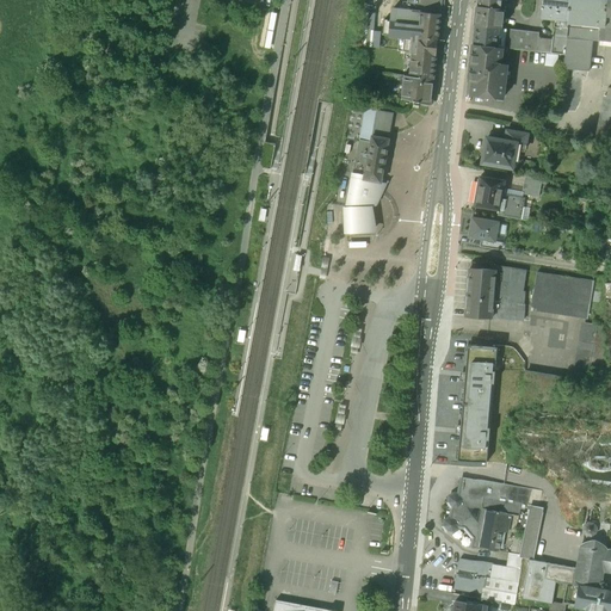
[(375,0),(365,0),(363,48),(378,49),(377,31),(372,30),(375,0)]
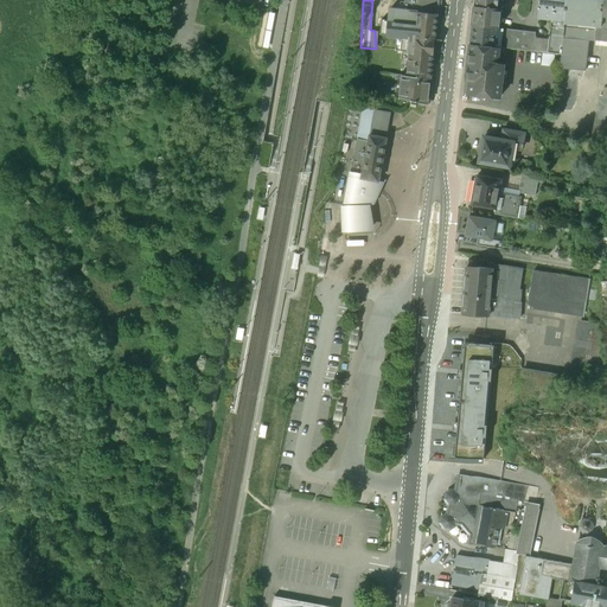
[(384,10),(382,31),(388,31),(389,20),(410,23),(416,23),(417,12),(438,13),(439,0),(378,0),(378,8),(384,10)]
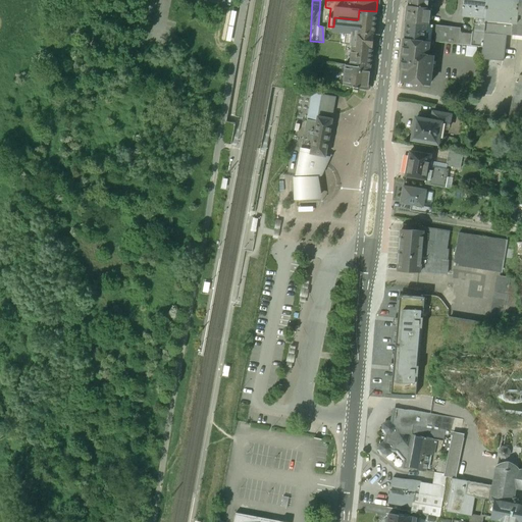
[(488,0),(464,0),(463,13),(467,14),(467,17),(475,18),(474,30),(485,31),(488,0)]
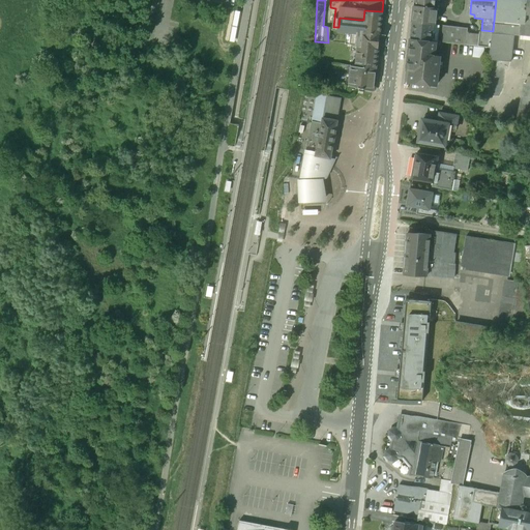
[(526,0),(496,0),(493,31),(516,34),(520,34),(523,15),(525,16),(526,0)]
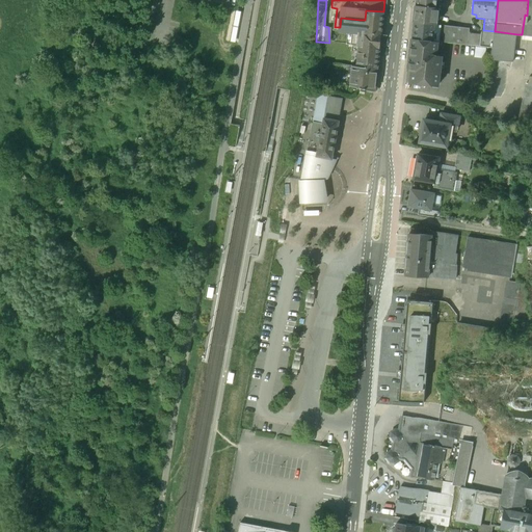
[(440,7),(416,5),(414,22),(437,24),(440,7)]
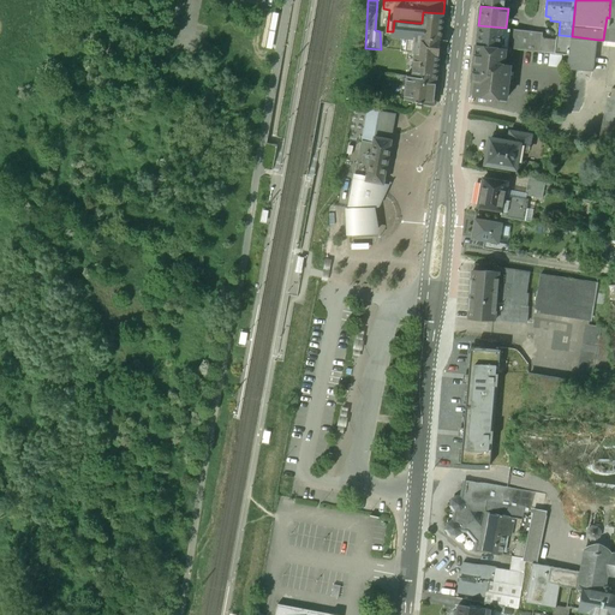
[(443,13),(423,12),(422,23),(442,25),(443,13)]
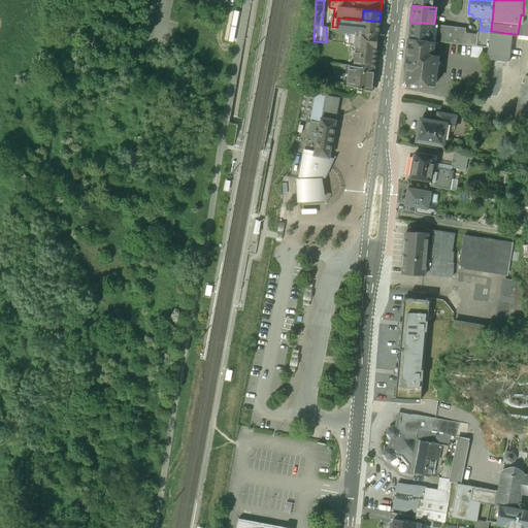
[(337,30),(356,32),(357,20),(338,18),(337,27),(337,30)]
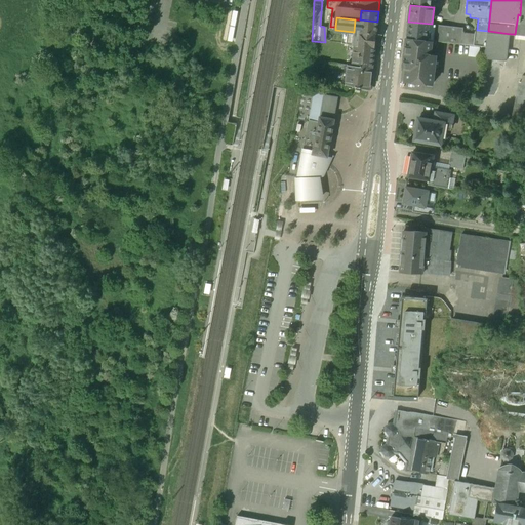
[(360,19),(355,19),(354,32),(357,32),(376,34),(377,22),(360,19)]
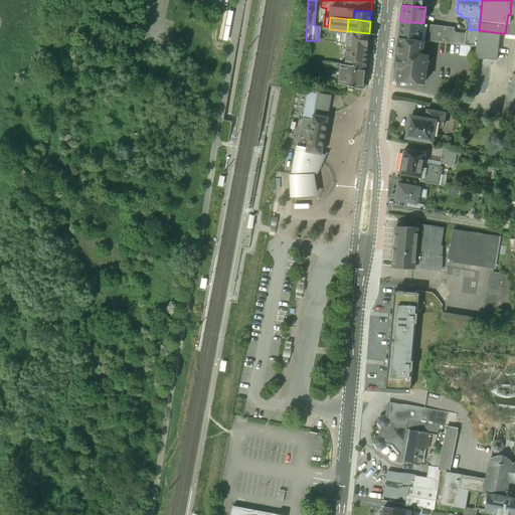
[(423,23),(400,21),(399,37),(423,40),(430,40),(432,24),(423,23)]
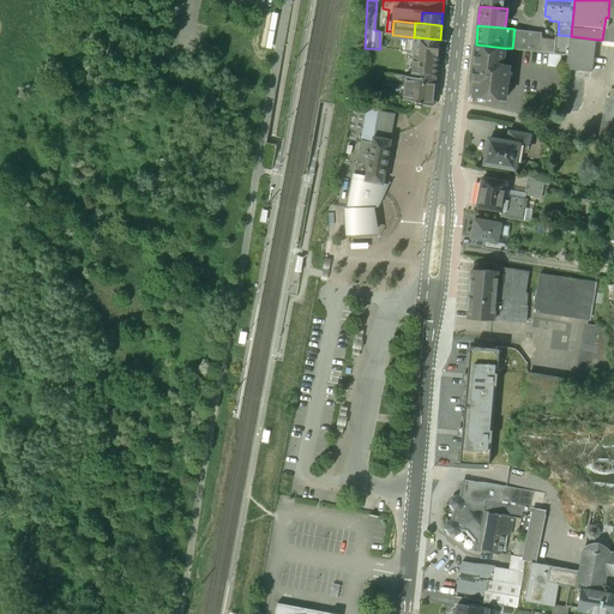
[(542,32),(515,29),(512,48),(540,52),(541,38),(542,32)]
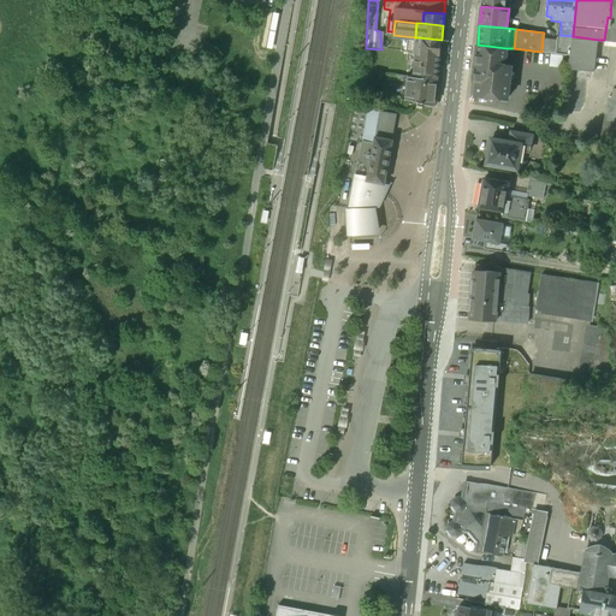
[(573,36),(560,35),(558,40),(557,53),(563,54),(570,55),(573,36)]
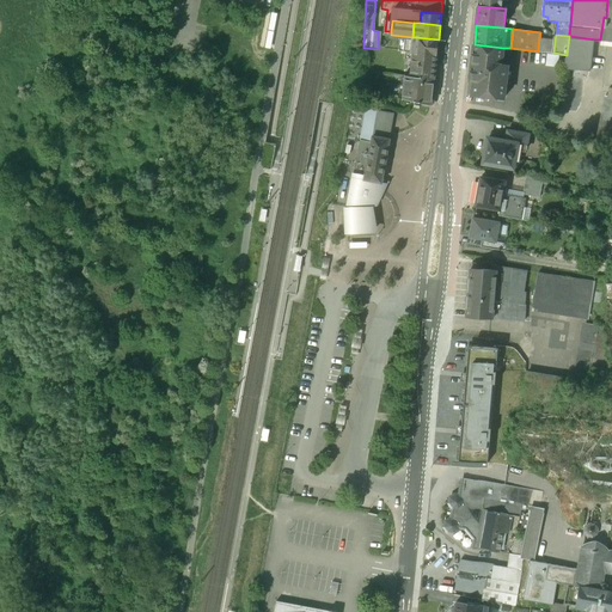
[(592,71),(595,40),(569,36),(567,55),(565,67),(592,71)]
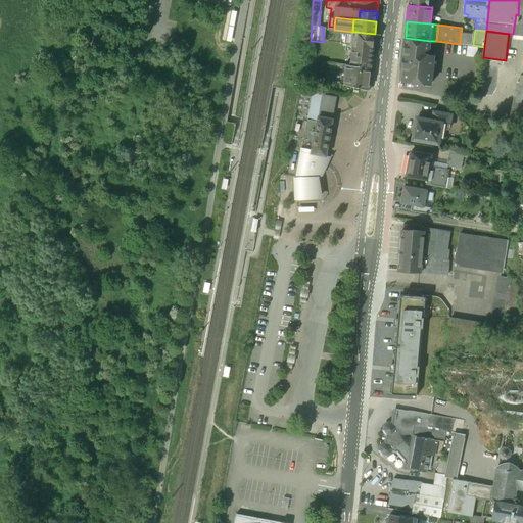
[(375,34),(355,32),(354,45),(374,47),(375,34)]
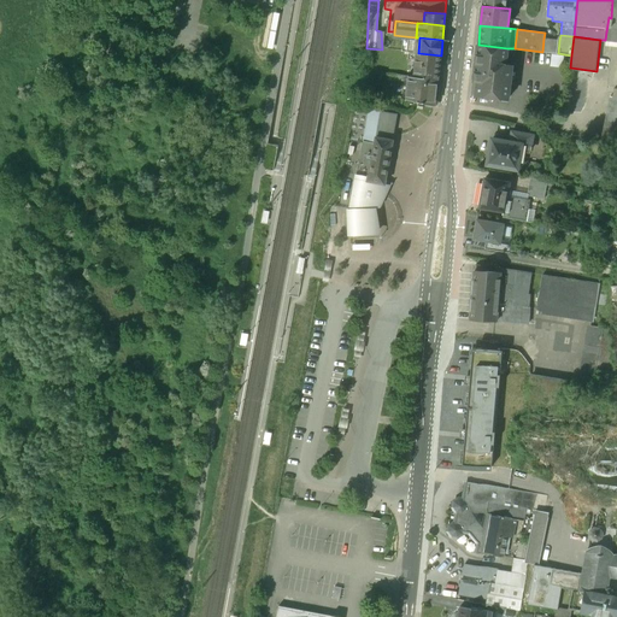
[(559,40),(544,39),(542,52),(552,53),(558,53),(559,40)]
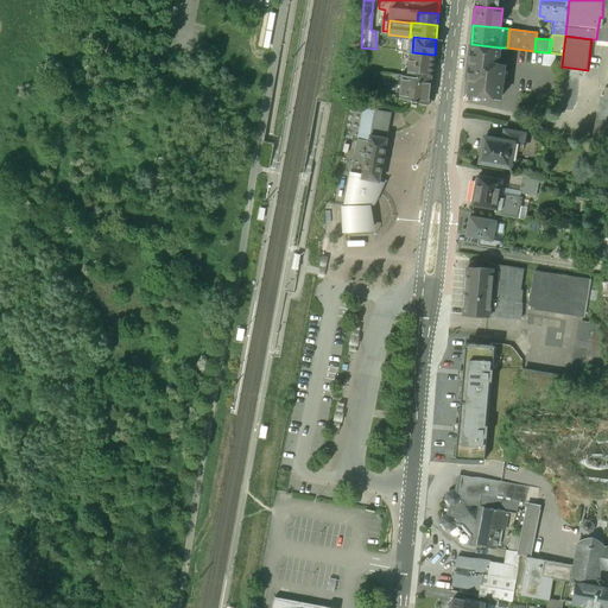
[(500,48),(472,44),(464,93),(500,97),(505,64),(498,63),(500,48)]
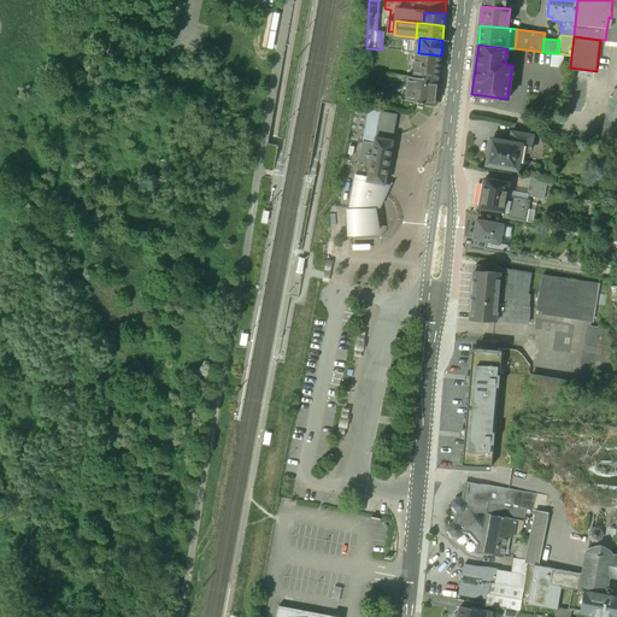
[(441,56),(418,53),(416,77),(438,80),(441,56)]
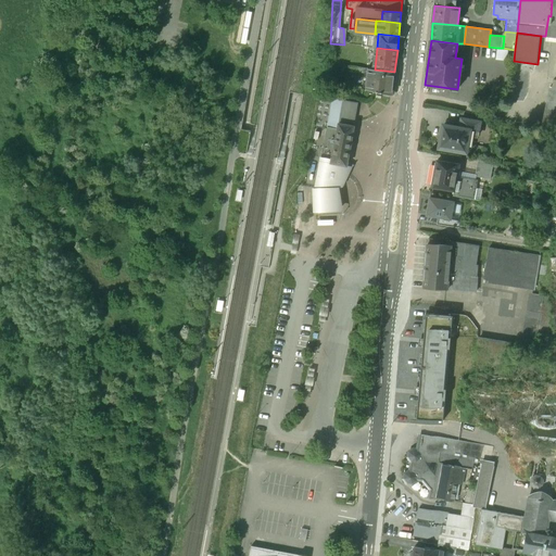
[(507,60),(508,49),(503,48),(497,48),(496,59),(507,60)]
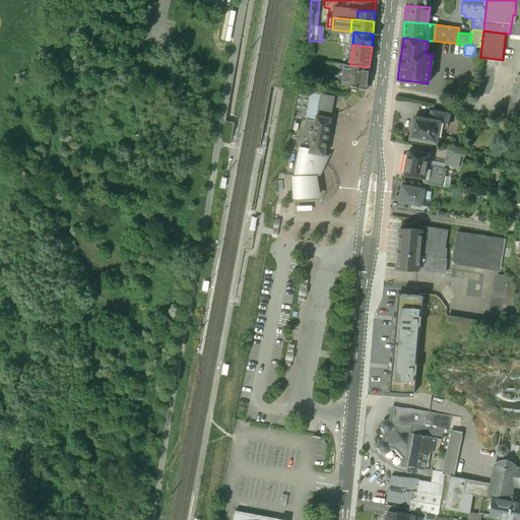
[(367,89),(369,67),(350,65),(344,65),(341,84),(367,89)]
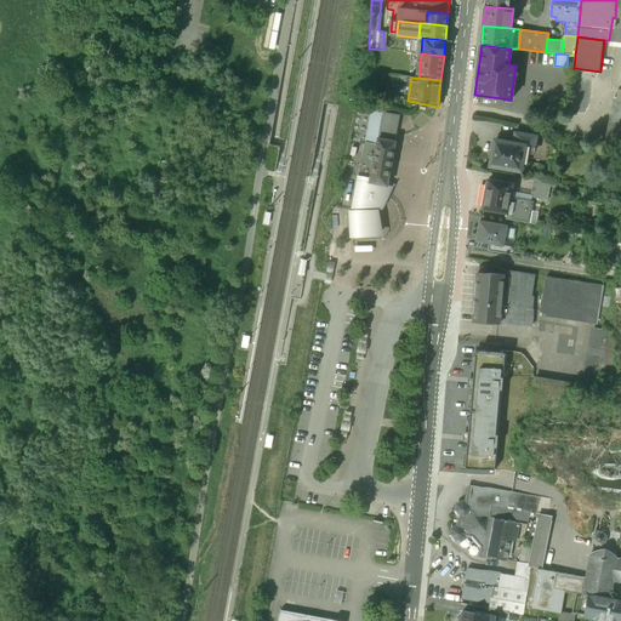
[(371,110),(369,129),(365,142),(354,199),(353,210),(351,210),(352,237),(377,235),(377,209),(381,209),(392,186),(387,184),(391,167),(392,167),(393,159),(392,159),(396,141),(394,141),(399,115),(383,112),(377,110),(371,110)]
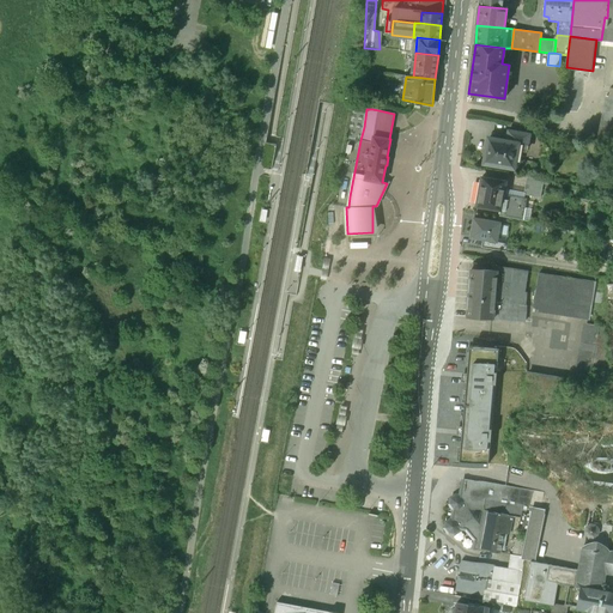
[(612,111),(604,110),(596,141),(612,145),(612,111)]
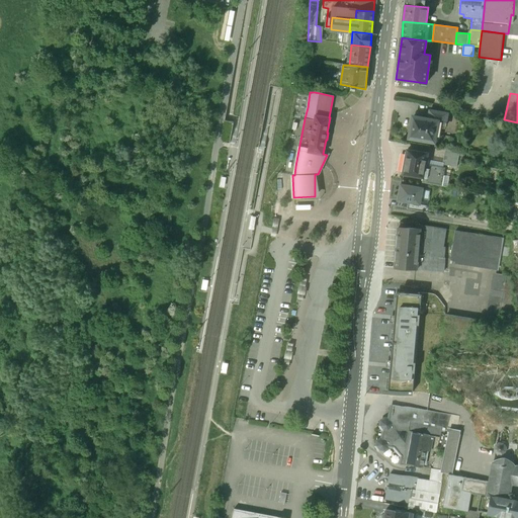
[(446,113),(429,110),(428,119),(437,120),(436,125),(444,127),(446,113)]
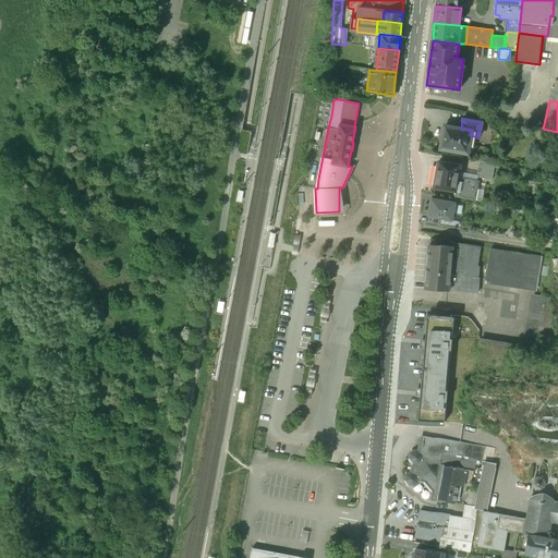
[(461,129),(445,125),(440,148),(468,154),(470,135),(471,130),(461,129)]
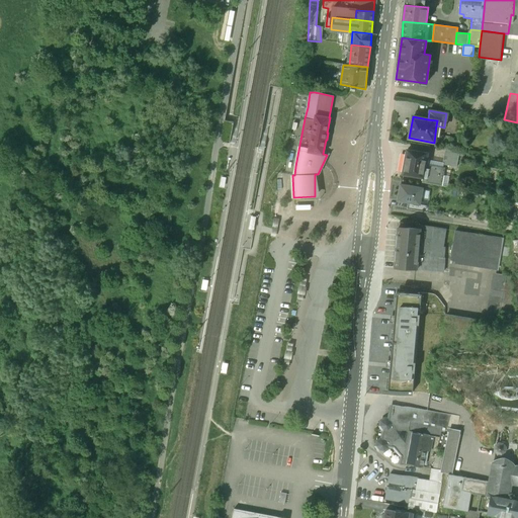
[(428,154),(407,150),(403,174),(423,178),(426,165),(428,154)]
